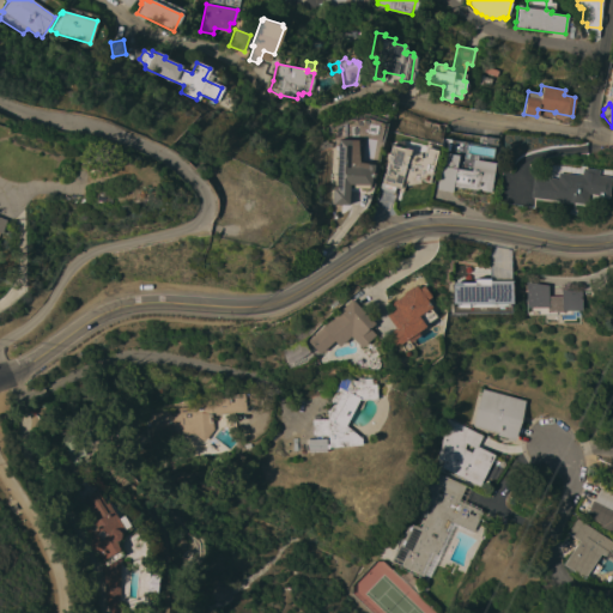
[(329,205),(331,187),(334,187),(334,156),(332,156),(332,152),(329,152),(329,150),(319,149),(319,139),(335,140),(335,139),(347,140),(347,135),(346,132),(345,128),(351,125),(353,129),(356,128),(368,127),(372,131),(371,132),(377,134),(377,135),(381,137),(374,178),(369,177),(366,188),(362,188),(362,184),(352,184),(354,187),(353,187),(354,189),(351,192),(350,190),(349,192),(347,189),(346,205),(329,205)]
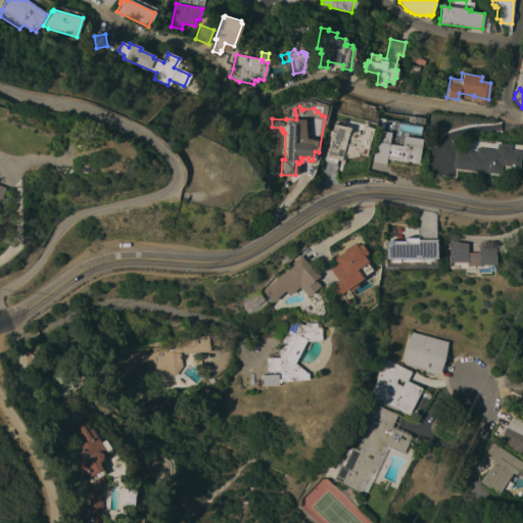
[(335,164),(323,160),(327,145),(326,145),(329,135),(328,135),(329,131),(331,131),(333,124),(336,123),(336,121),(342,120),(343,125),(349,127),(347,133),(358,131),(358,135),(360,134),(363,126),(372,129),(365,155),(357,152),(358,156),(345,158),(345,155),(344,155),(342,164),(339,163),(339,161),(336,160),(335,162),(335,164)]
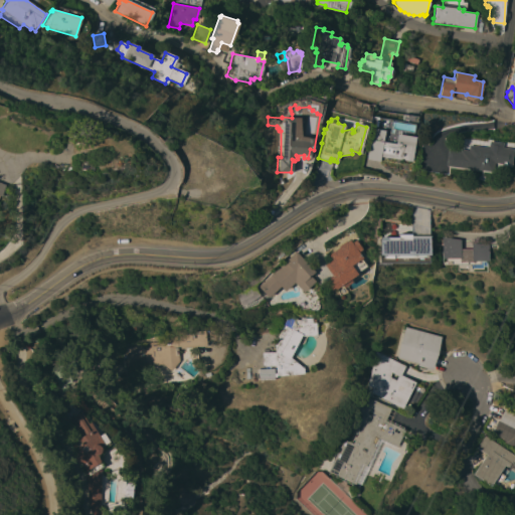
[(370,128),(384,131),(382,142),(394,144),(396,134),(414,137),(411,161),(379,156),(378,161),(365,159),(366,156),(370,128)]
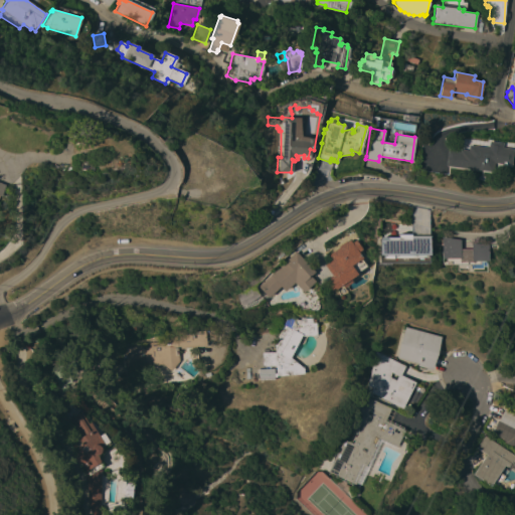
[(459,152),(459,149),(467,150),(468,145),(487,148),(488,141),(502,143),(501,148),(512,149),(510,165),(493,163),(492,172),(445,166),(447,150),(459,152)]
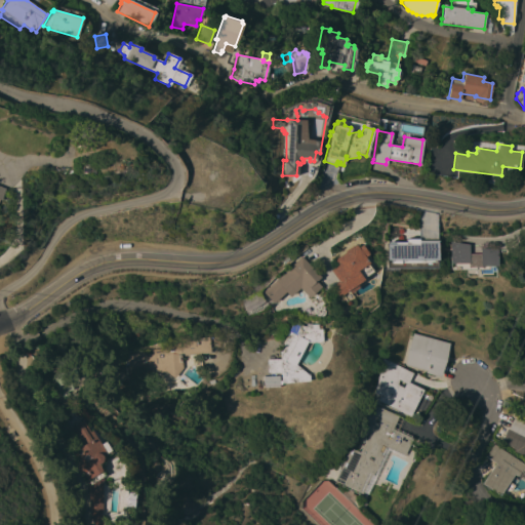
[(106,163),(106,164),(124,164),(124,173),(106,173),(81,173),(81,163),(106,163)]
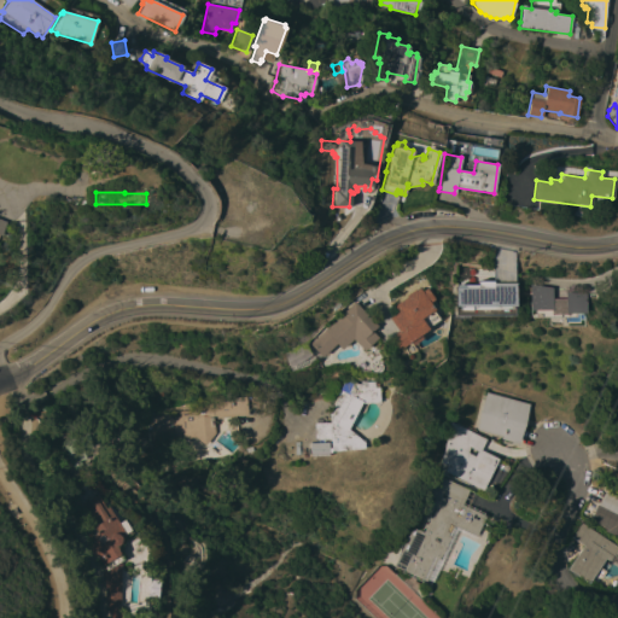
[(493,281),(493,283),(516,283),(516,305),(512,305),(512,309),(460,309),(460,307),(455,307),(455,287),(456,287),(456,285),(477,285),(477,281),(493,281)]
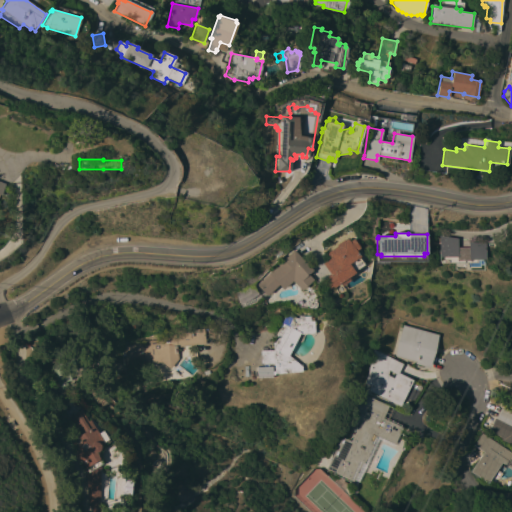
[(457,238),(457,248),(466,248),(466,244),(484,244),(484,258),(470,258),(470,260),(439,261),(439,237),(457,238)]
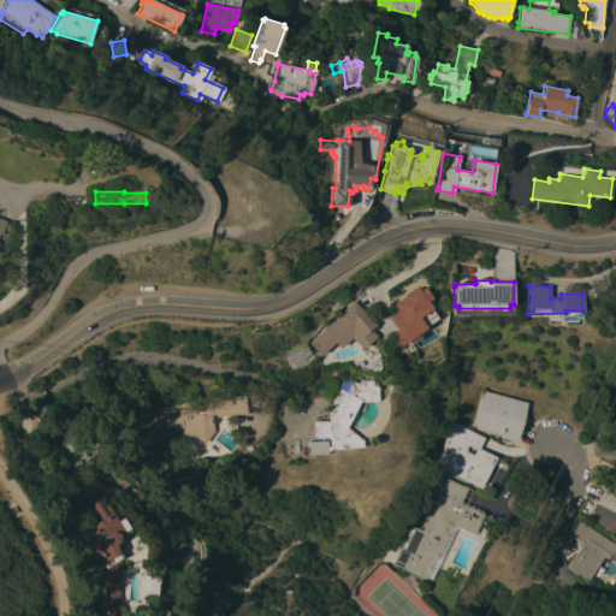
[(400,344),(396,347),(391,341),(395,338),(391,332),(396,330),(388,317),(397,311),(392,304),(406,296),(404,294),(414,288),(414,289),(419,286),(420,290),(425,286),(432,298),(427,302),(438,318),(425,326),(426,329),(419,333),(421,337),(418,339),(410,344),(408,341),(400,345),(400,344)]
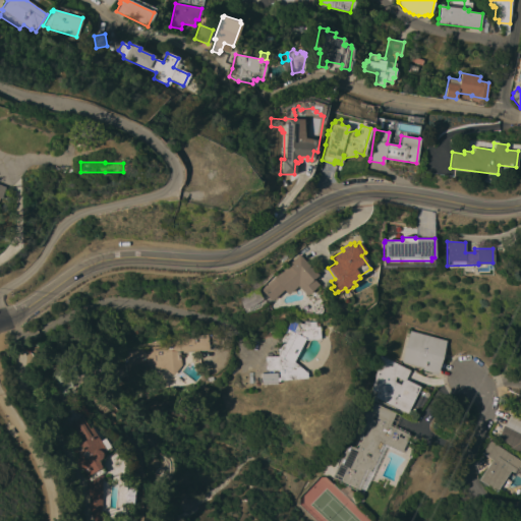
[(299,255),(316,275),(311,279),(317,285),(306,295),(297,284),(287,293),(283,289),(271,300),(263,290),(299,255)]
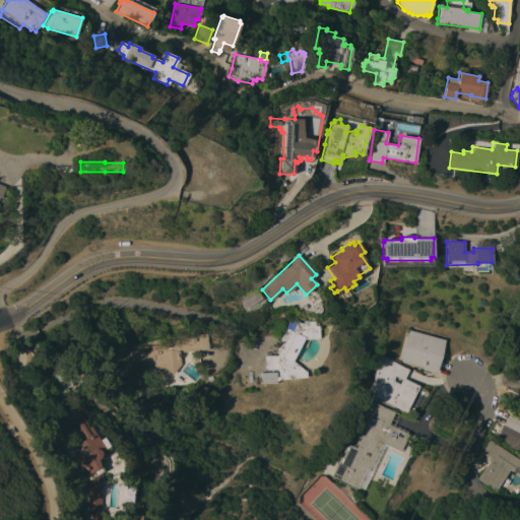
[(278,380),(278,377),(277,370),(265,371),(264,356),(277,355),(277,348),(286,329),(285,328),(291,318),(303,324),(303,321),(308,320),(308,321),(315,321),(315,326),(319,326),(319,338),(304,339),(293,361),(306,372),(306,378),(278,380)]
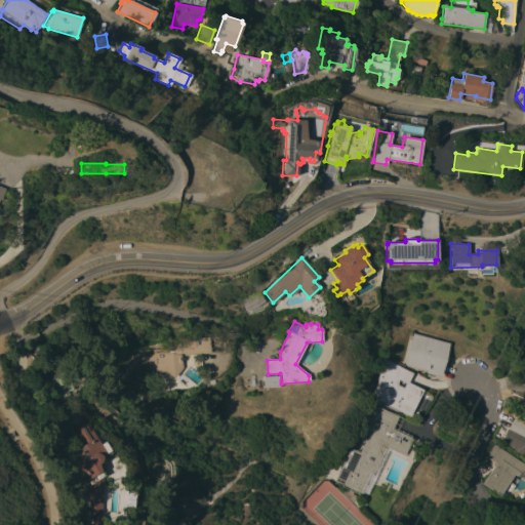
[(449,344),(446,361),(440,377),(426,372),(426,370),(405,365),(408,350),(413,333),(449,344)]
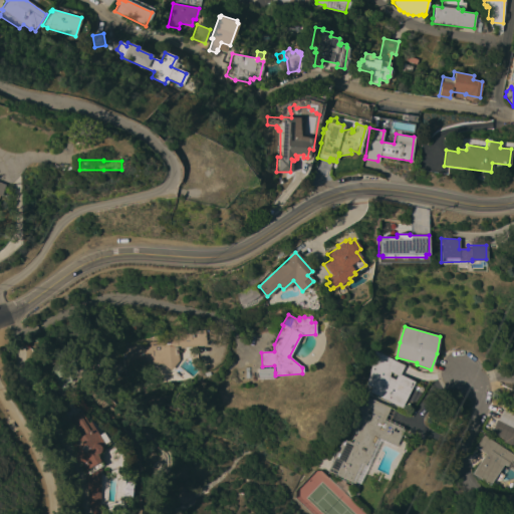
[(149,345),(148,341),(158,341),(158,336),(176,335),(176,331),(205,329),(206,345),(178,348),(179,360),(170,370),(163,364),(126,367),(124,346),(149,345)]
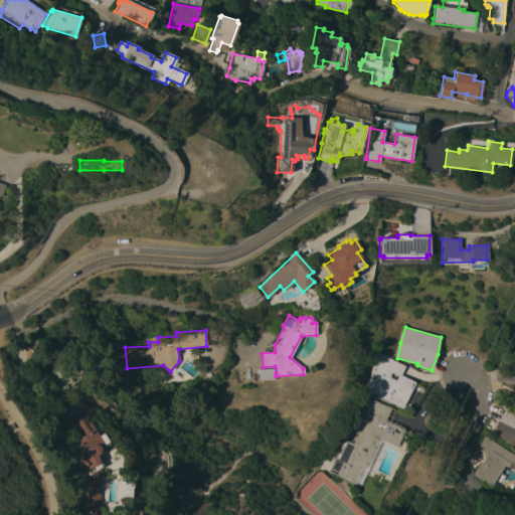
[(371,392),(373,388),(367,385),(376,352),(405,366),(400,375),(415,382),(402,408),(371,392)]
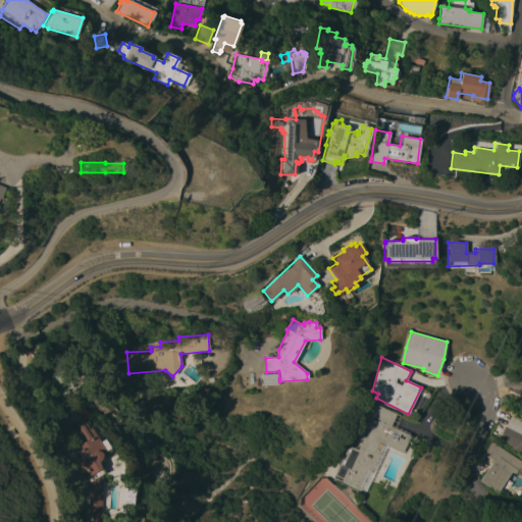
[(179,377),(179,370),(165,371),(166,387),(176,387),(176,378),(179,377)]
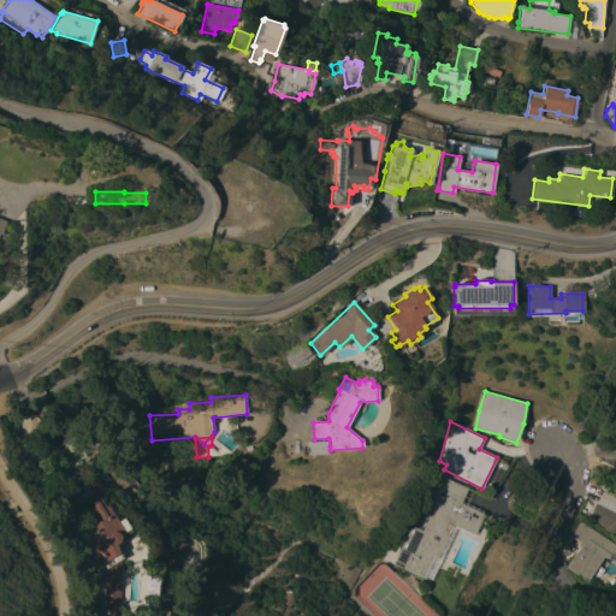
[(309,455),(308,442),(327,440),(327,446),(330,446),(330,451),(330,454),(309,455)]
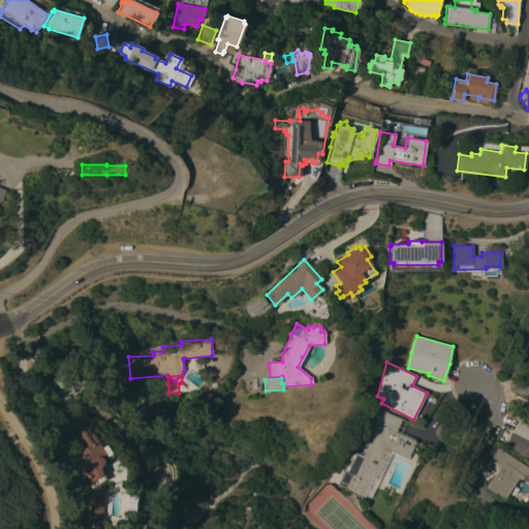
[(405,422),(400,432),(416,439),(406,461),(391,454),(368,501),(336,486),(374,406),(405,422)]
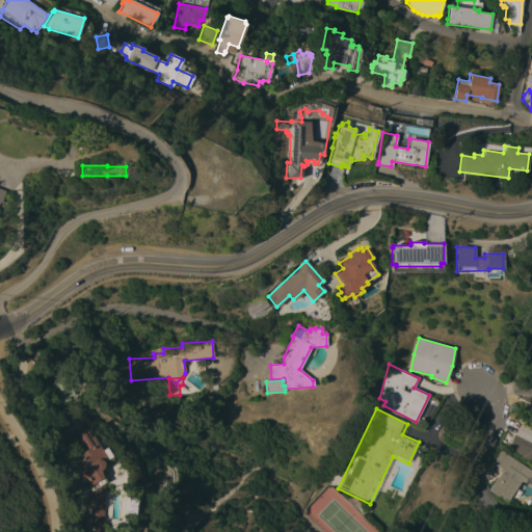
[(520,457),(521,455),(508,447),(514,434),(521,421),(531,426),(531,462),(521,457),(520,457)]
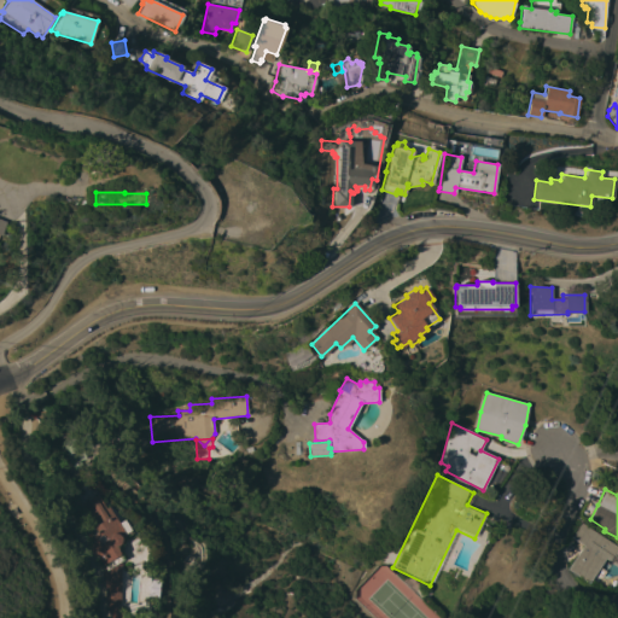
[(118,604),(124,614),(115,617),(111,617),(106,606),(104,582),(103,565),(95,554),(93,555),(87,544),(94,540),(92,536),(97,532),(81,503),(98,495),(110,517),(114,514),(118,523),(124,520),(132,534),(123,538),(123,541),(123,543),(122,546),(120,547),(127,559),(120,564),(118,604)]
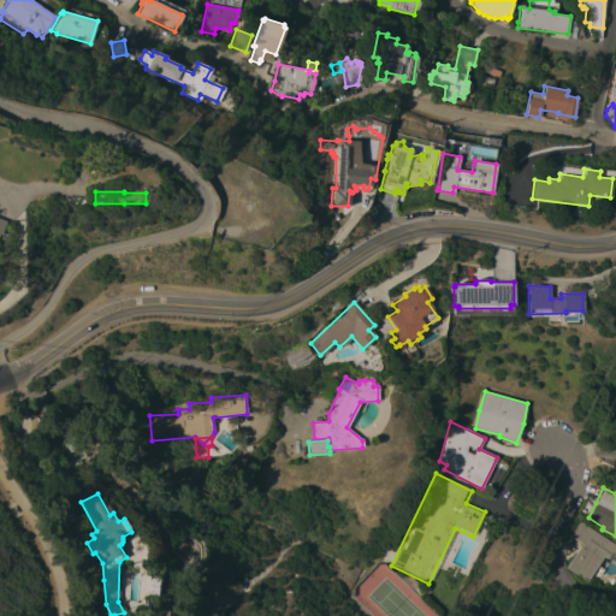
[(581,544),(570,535),(579,521),(615,545),(615,564),(609,561),(603,556),(596,567),(600,569),(592,581),(588,579),(586,581),(566,567),(581,544)]
